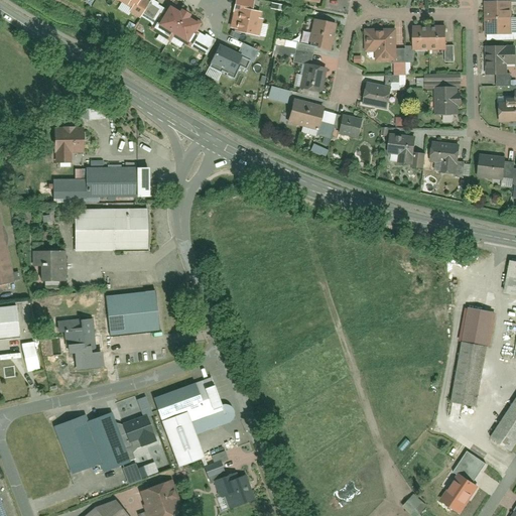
[(108,0),(138,18),(147,2),(144,0),(108,0)]
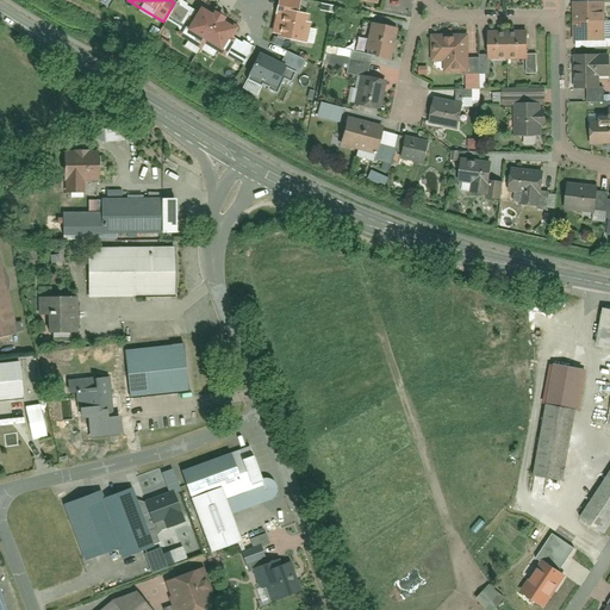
[(299,1),(291,0),(275,0),(268,37),(304,44),(310,17),(297,14),(299,1)]
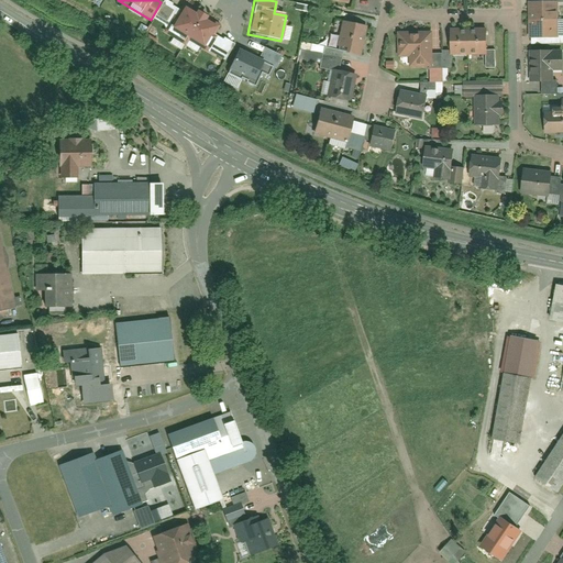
[(549,0),(531,0),(531,37),(561,37),(561,0),(549,0)]
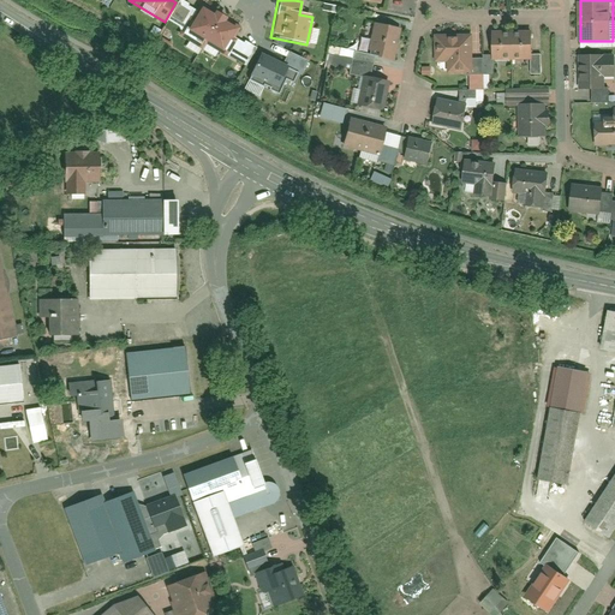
[(238,29),(198,6),(184,33),(222,55),(238,29)]
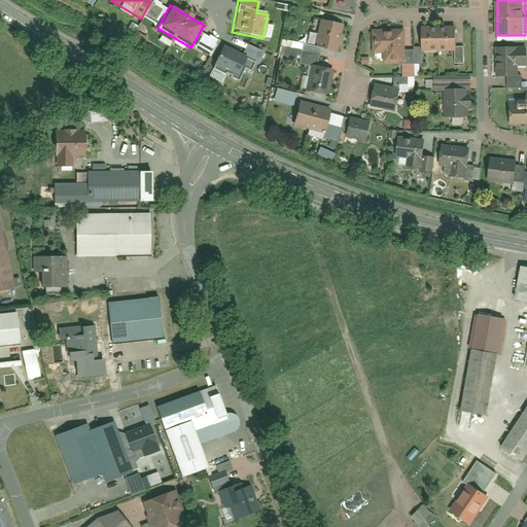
[(346,23),(322,19),(317,45),(323,47),(341,50),(346,23)]
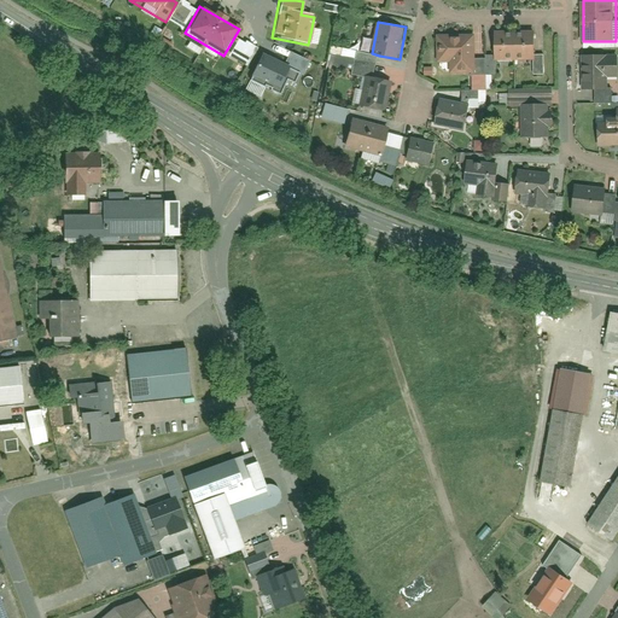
[(537,30),(497,30),(499,54),(499,59),(537,58),(537,54),(537,30)]
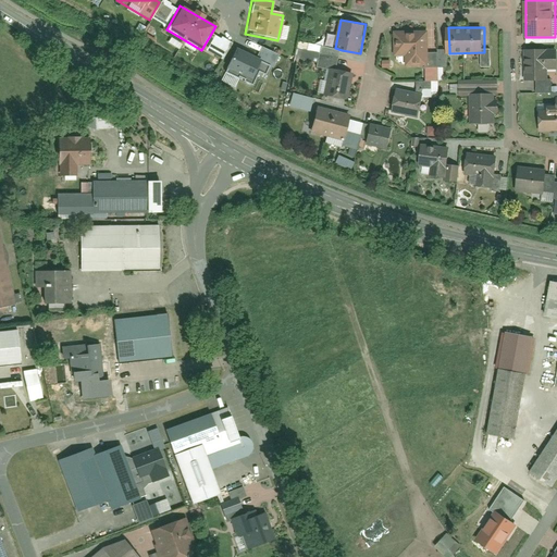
[(430,31),(395,31),(396,64),(431,64),(431,52),(430,31)]
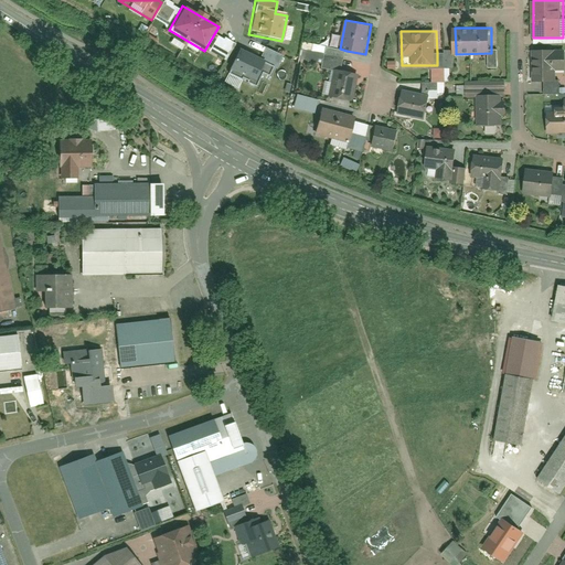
[(342,72),(347,51),(340,49),(327,46),(323,67),(334,70),(342,72)]
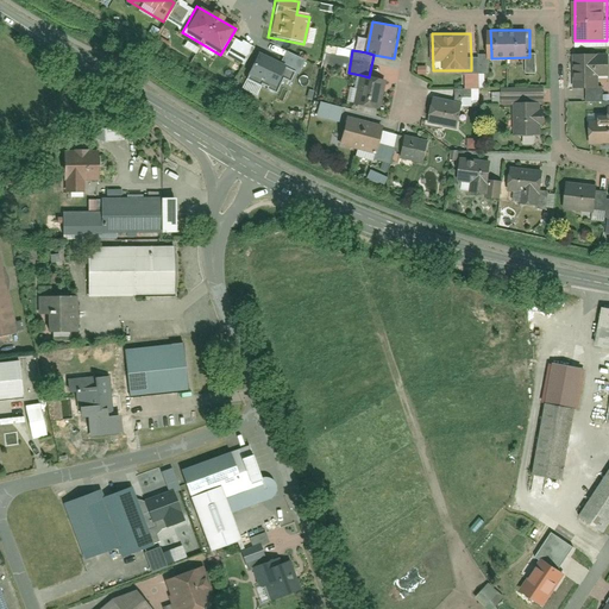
[(608,51),(575,54),(577,87),(588,87),(604,86),(604,77),(608,76),(608,51)]
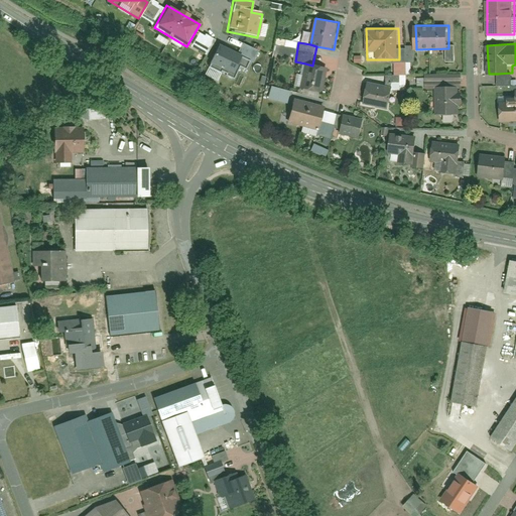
[(416,45),(407,45),(407,48),(408,61),(416,61),(416,49),(416,45)]
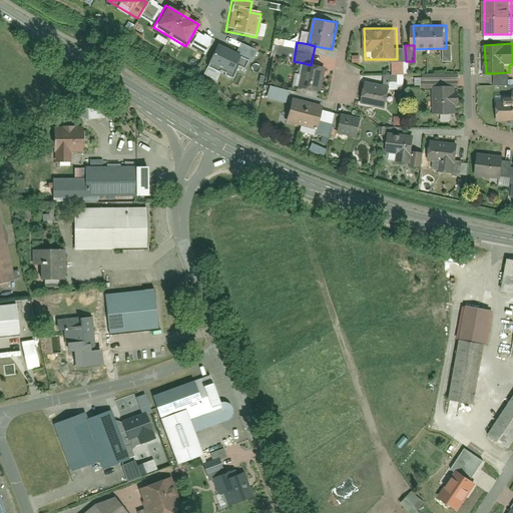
[(239,57),(216,46),(206,68),(230,78),(239,57)]
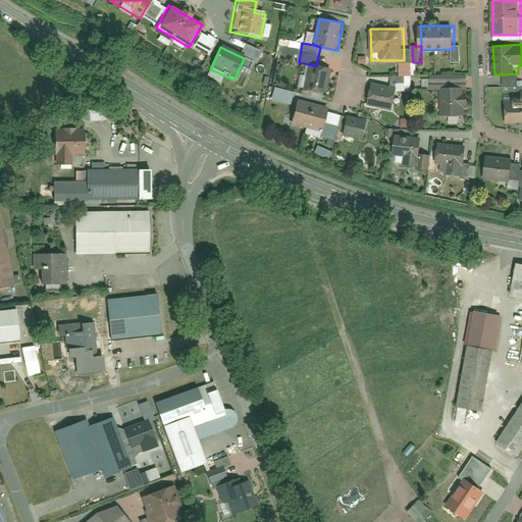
[(413,62),(412,49),(404,49),(404,60),(404,63),(413,62)]
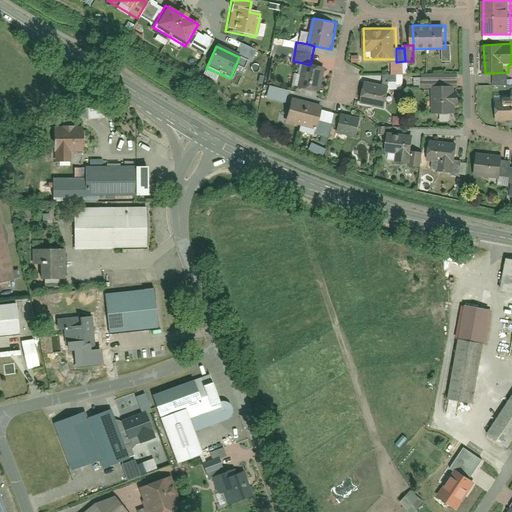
[(396,62),(393,62),(393,74),(398,73),(405,73),(405,61),(396,62)]
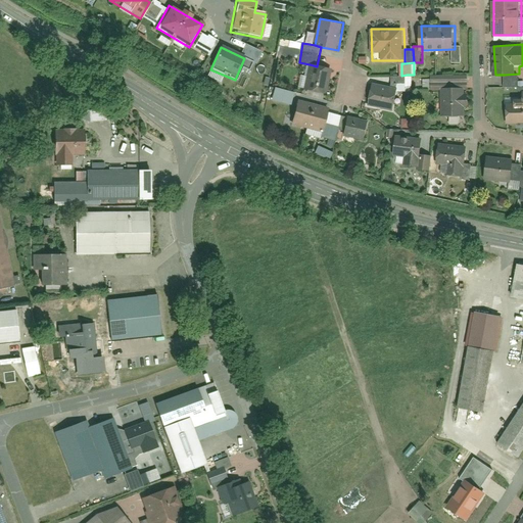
[(328,95),(333,69),(317,66),(310,64),(304,90),(328,95)]
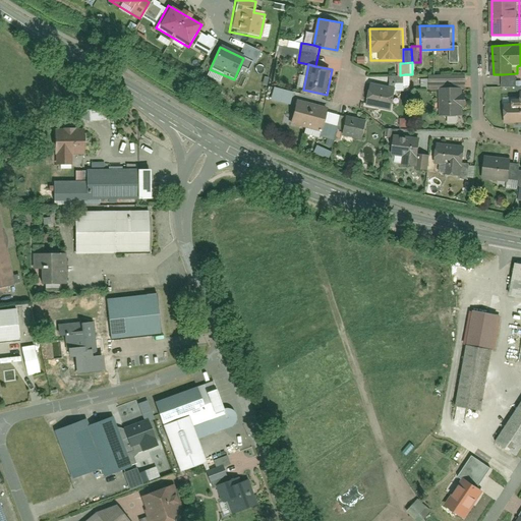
[(517,73),(503,74),(503,87),(518,85),(517,73)]
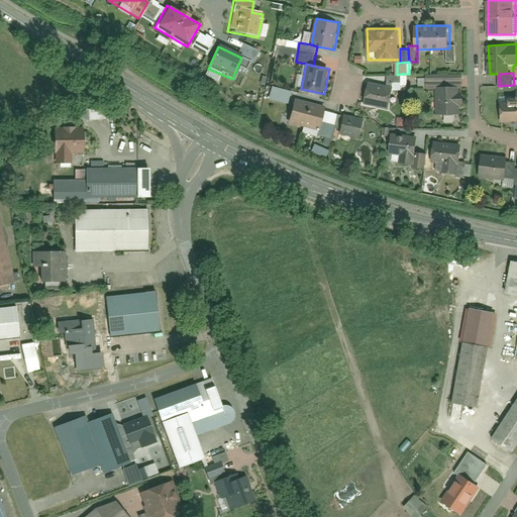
[(394,86),(370,81),(366,103),(389,108),(394,86)]
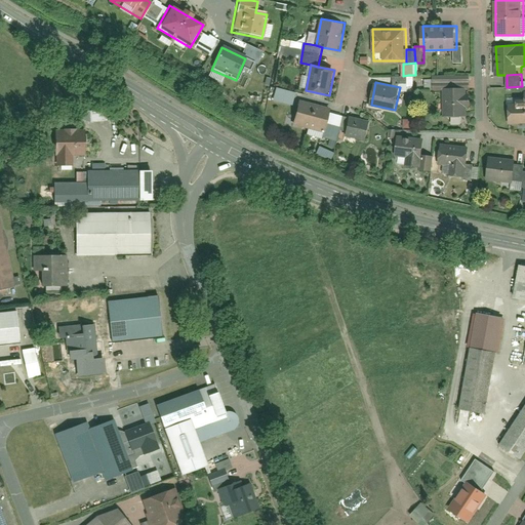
[(469,88),(445,88),(445,115),(469,115),(469,88)]
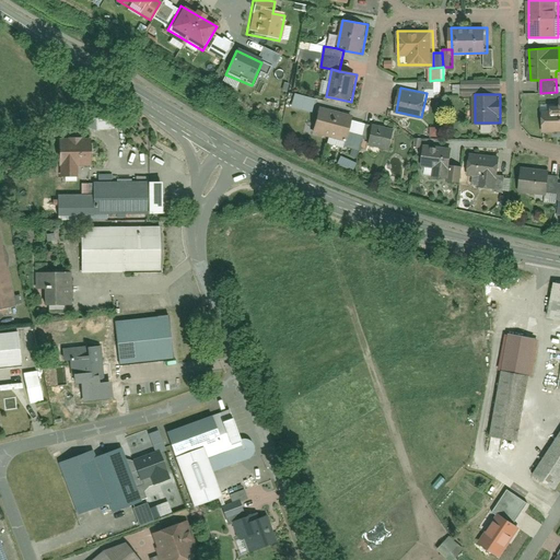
[(321,100),(302,95),(301,104),(318,108),(321,100)]
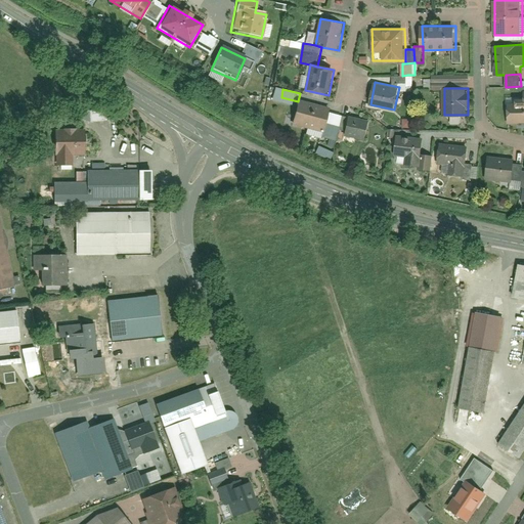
[(332,107),(301,99),(295,124),(324,132),(332,107)]
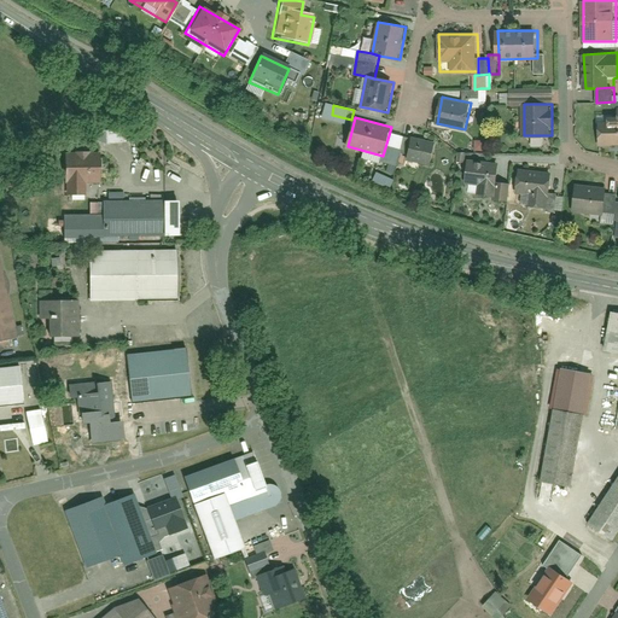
[(105,143),(130,141),(129,128),(104,129),(105,143)]
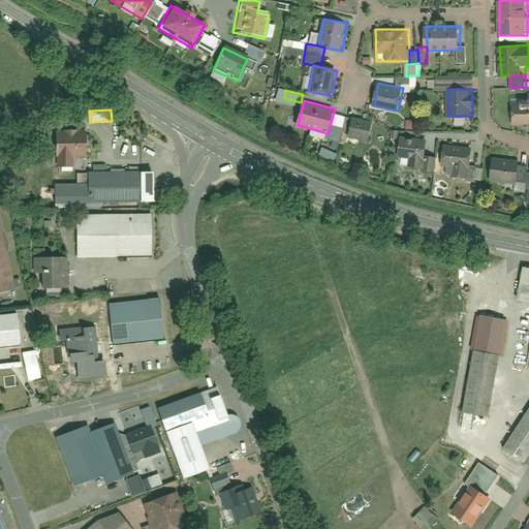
[(515,111),(515,125),(528,125),(528,110),(522,111),(515,111)]
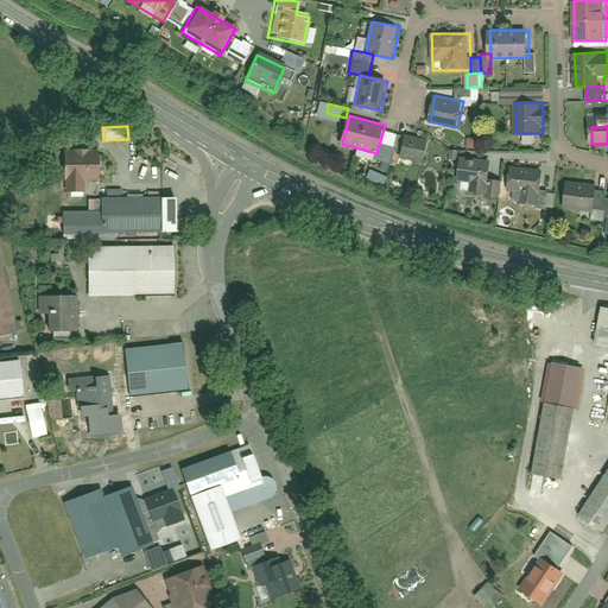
[(404,137),(397,134),(393,150),(400,151),(404,137)]
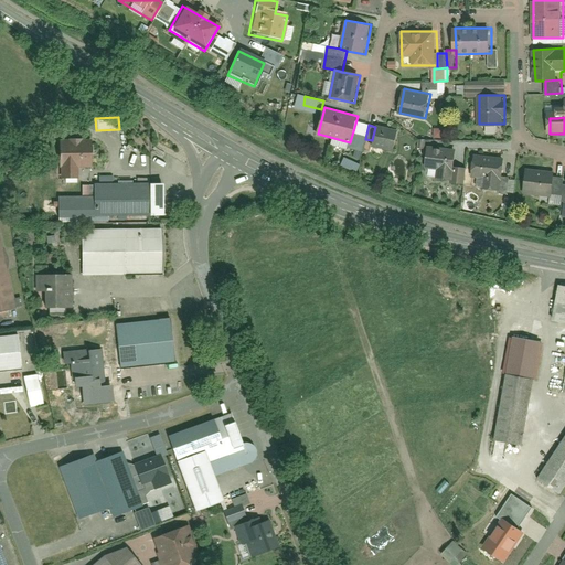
[(395,151),(400,129),(377,125),(373,147),(395,151)]
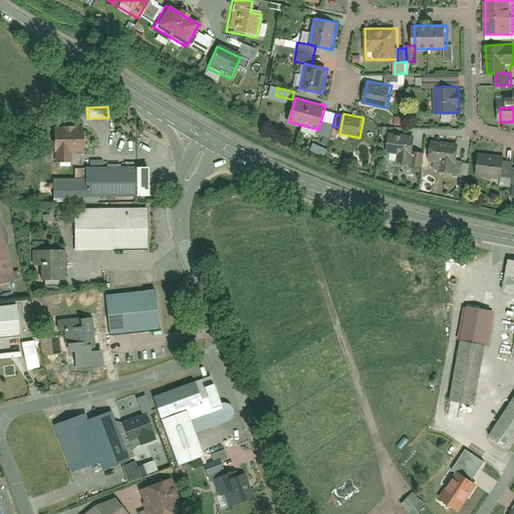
[(330,137),(333,123),(321,120),(318,134),(330,137)]
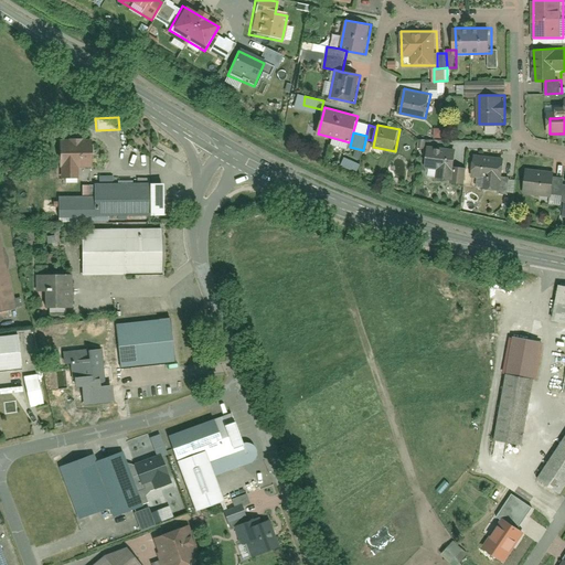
[(91,142),(59,141),(59,167),(62,167),(62,174),(77,174),(77,167),(91,167),(91,142)]
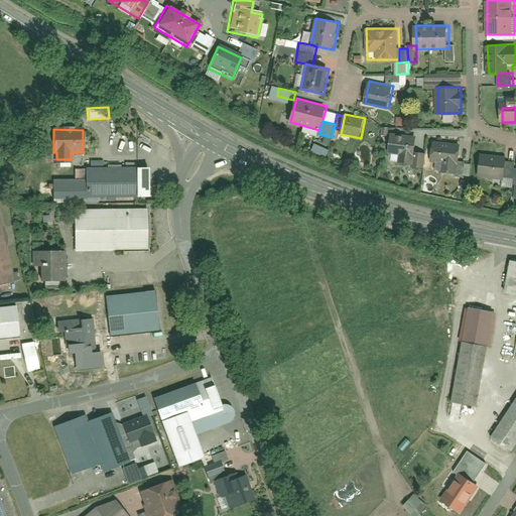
[(417,136),(392,133),(389,160),(413,163),(417,136)]
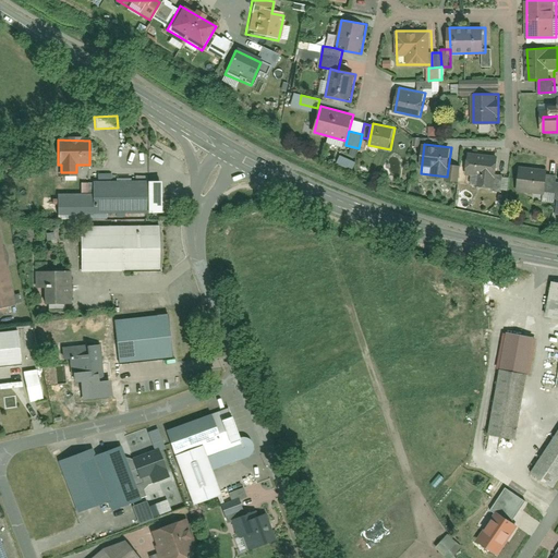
[(469,171),(483,173),(481,186),(495,189),(497,177),(498,177),(501,156),(472,152),(469,171)]
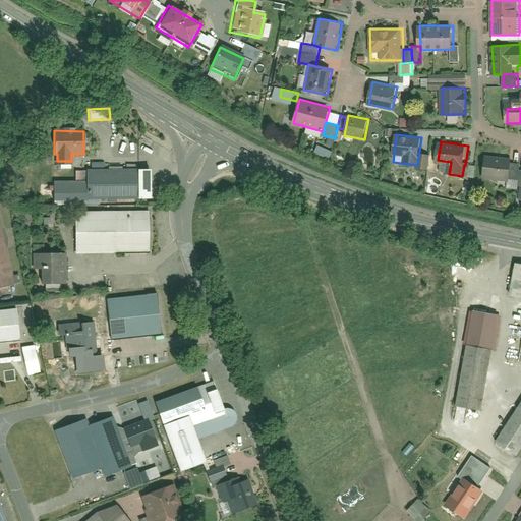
[(333,152),(319,146),(314,154),(329,160),(333,152)]
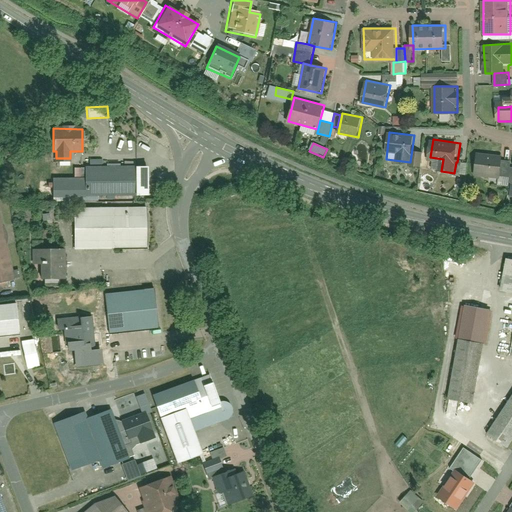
[(423,167),(425,152),(413,150),(411,166),(423,167)]
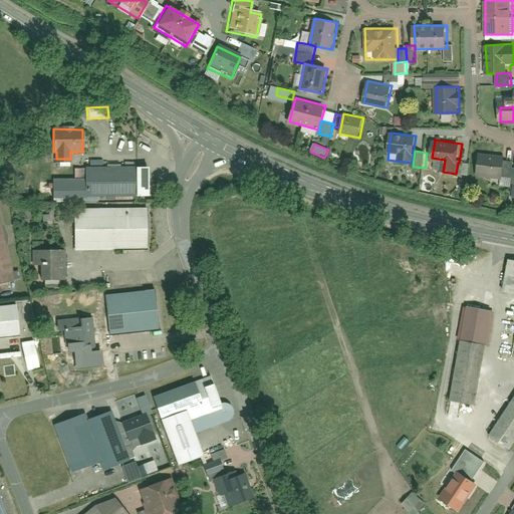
[(480,153),(478,176),(504,179),(504,178),(506,161),(506,156),(480,153)]
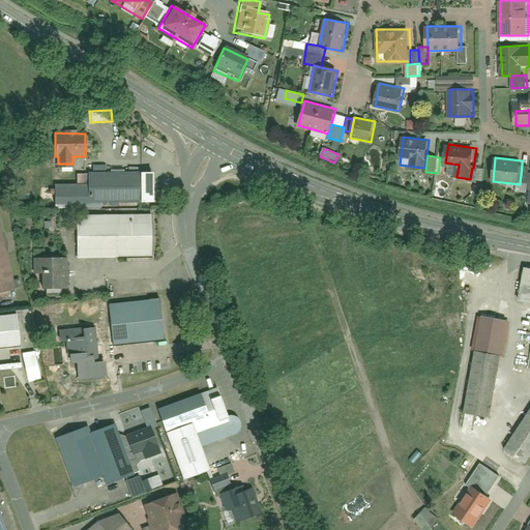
[(529,177),(529,167),(522,166),(520,183),(529,184),(529,177)]
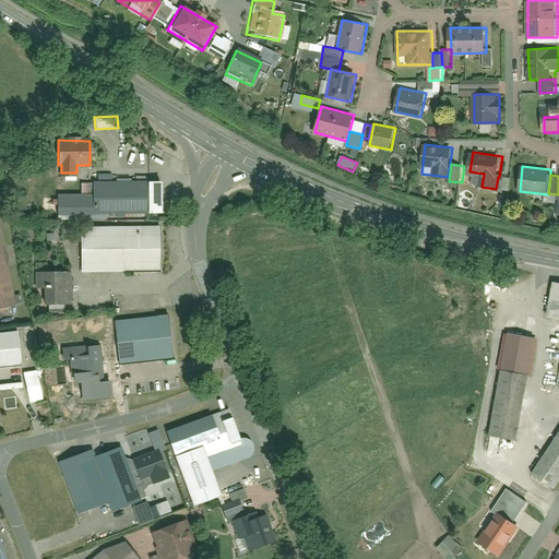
[(161,180),(91,180),(91,214),(161,214),(161,180)]
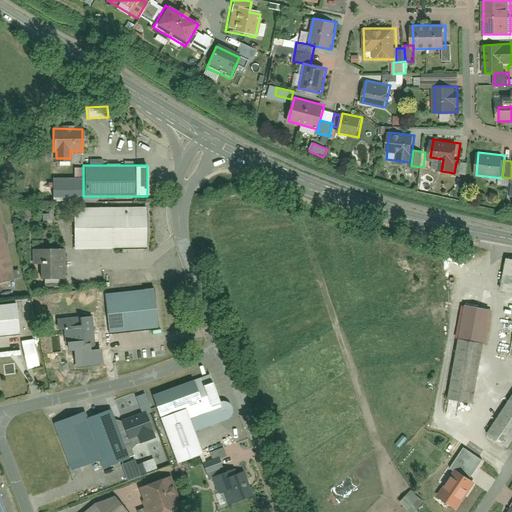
[(146,208),(70,206),(69,245),(145,246),(146,208)]
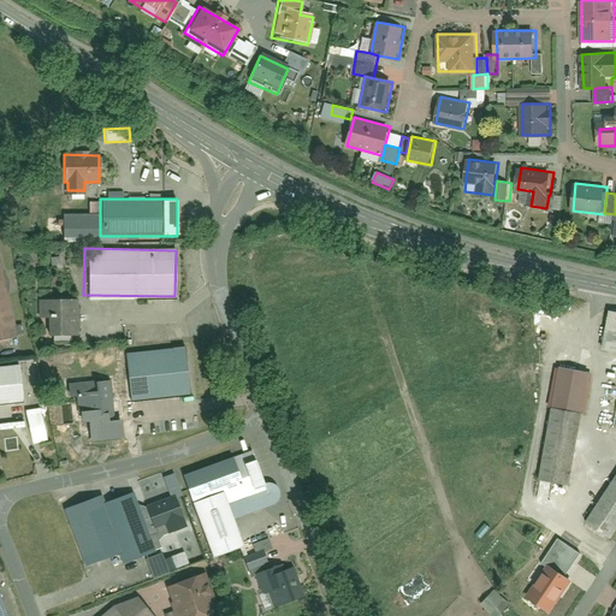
[(0,273),(0,339),(13,337),(0,273)]
